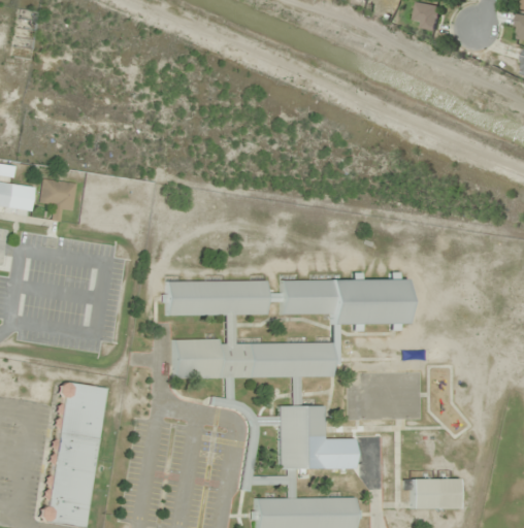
[(415,26),(437,30),(443,6),(419,1),(415,26)]
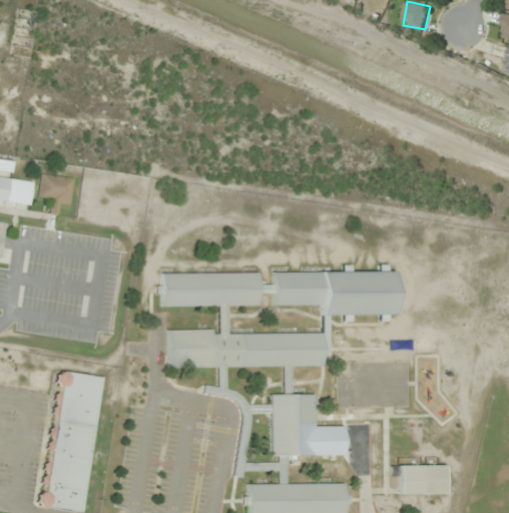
[(37,39),(38,21),(19,20),(18,38),(37,39)]
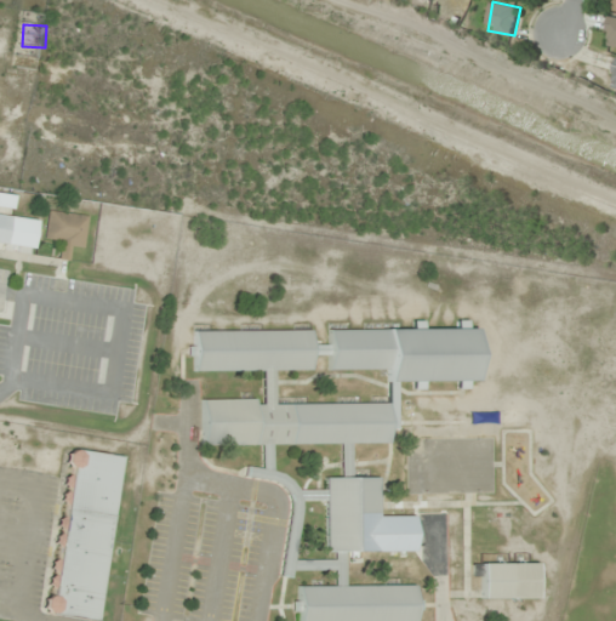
[(18,195),(0,193),(0,245),(11,246),(18,195)]
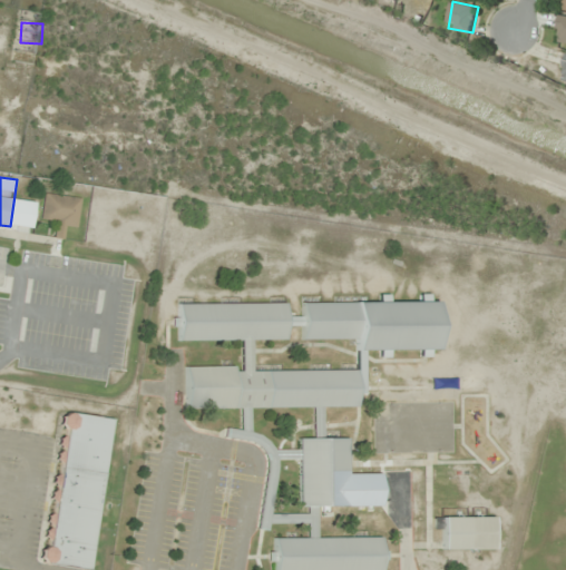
[(80,227),(84,199),(48,194),(45,222),(80,227)]
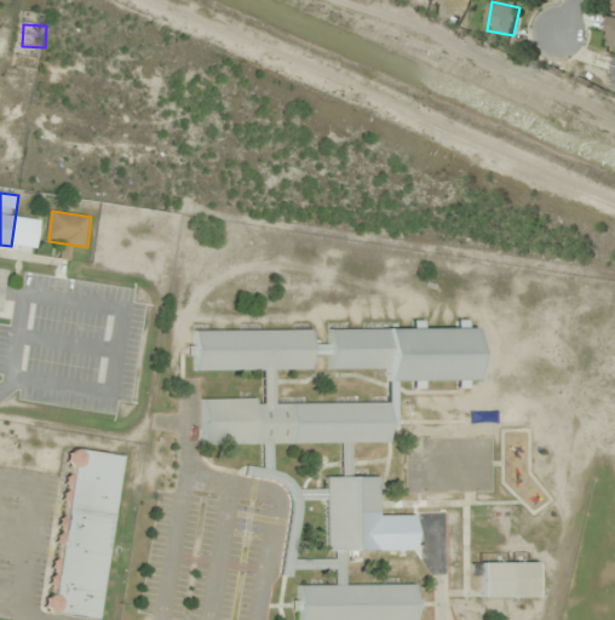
[(197,331),(197,352),(197,371),(266,371),(266,400),(206,400),(206,445),(268,445),(268,466),(279,466),(272,443),(345,443),(345,478),(329,500),(329,551),(383,551),(383,477),(356,477),(356,443),(384,443),(400,424),(400,382),(458,382),(466,389),(478,374),(478,328),(332,328),(332,344),(316,344),(311,331),(197,331)]
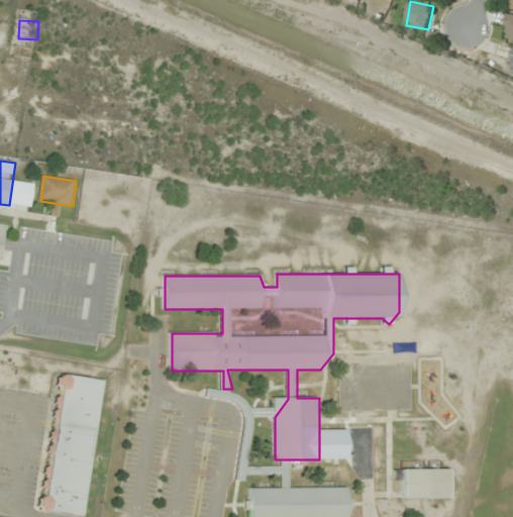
[(86,516),(104,380),(60,375),(42,511),(73,515),(72,516),(86,516)]
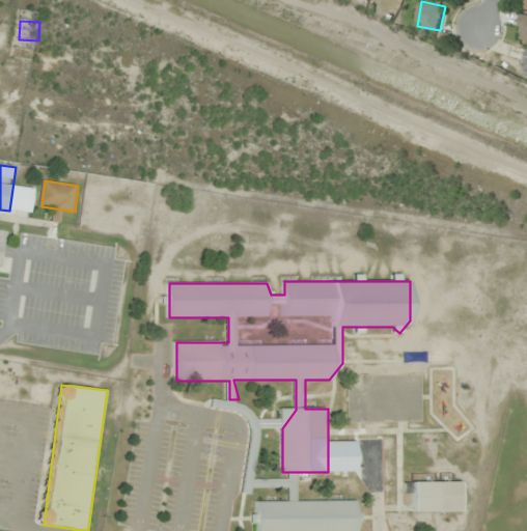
[(214,407),(251,418),(253,410),(216,398),(214,407)]
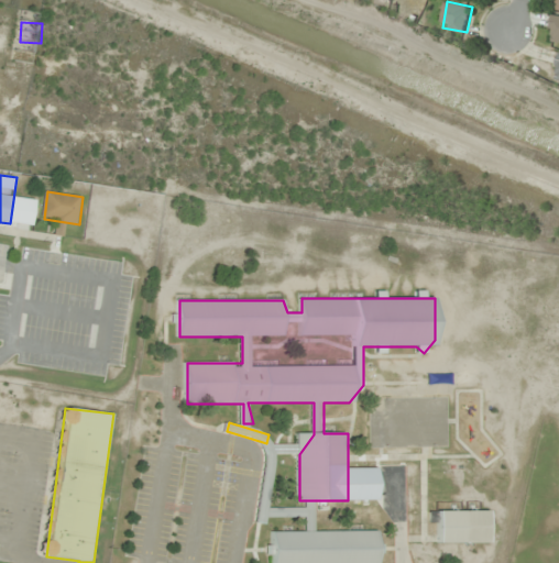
[(439,544),(491,544),(491,510),(439,510),(439,544)]
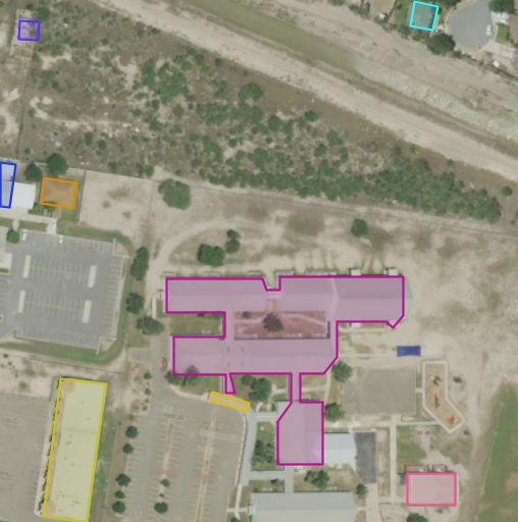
[(353,521),(354,492),(254,492),(254,521),(353,521)]
